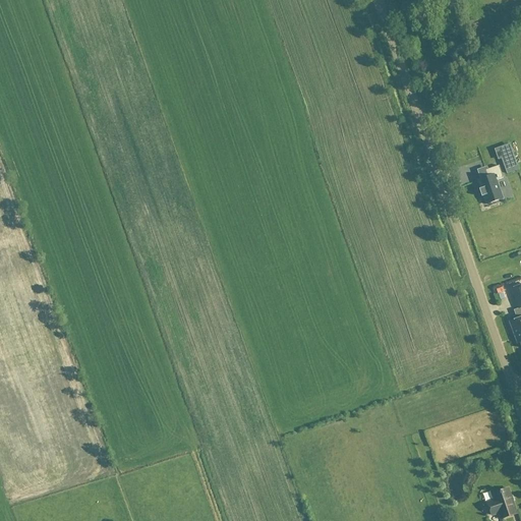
[(517,171),(509,149),(504,150),(507,157),(501,159),(506,175),(517,171)]
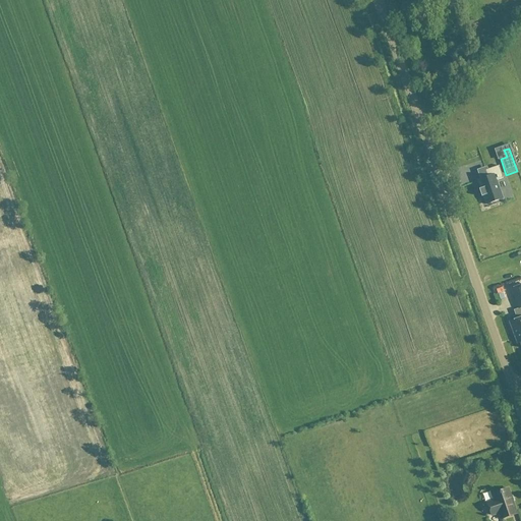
[(479,180),(477,181),(480,189),(478,190),(480,197),(482,197),(485,206),(502,199),(496,181),(503,179),(498,167),(487,170),(484,171),(486,178),(479,180)]
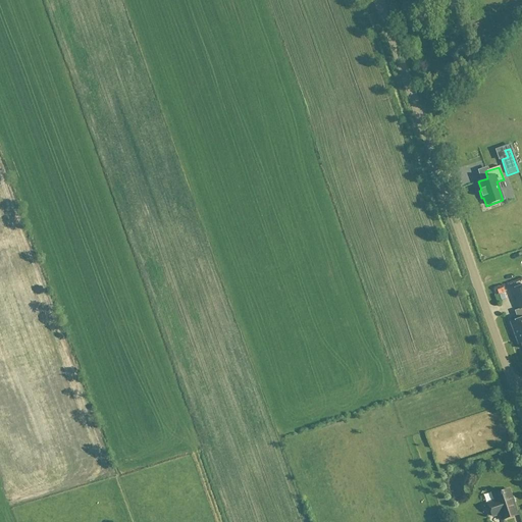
[(507,203),(499,205),(503,224),(511,223),(507,203)]
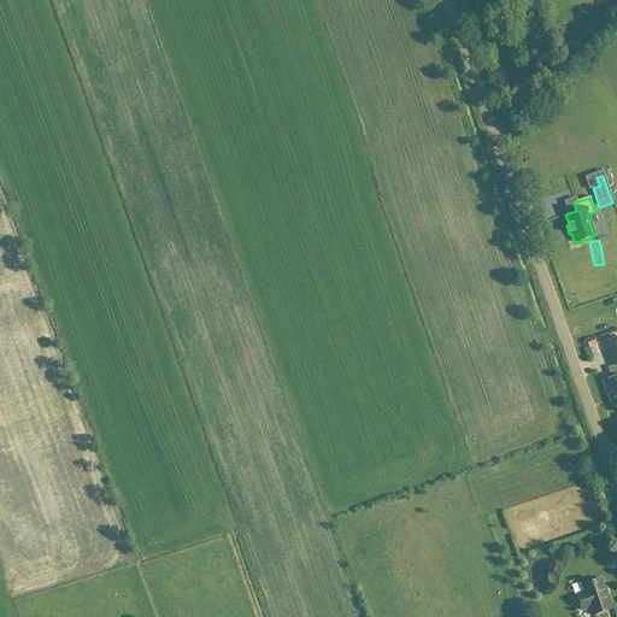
[(616,339),(604,344),(612,368),(607,369),(611,380),(603,383),(609,398),(611,397),(616,412),(616,339)]
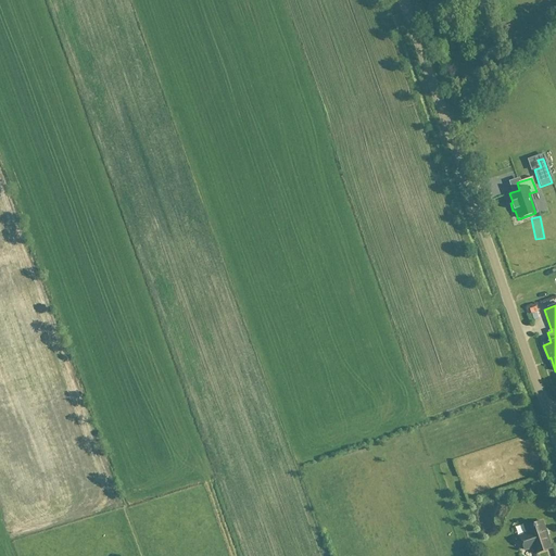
[(525,528),(527,535),(519,538),(523,551),(531,548),(533,555),(551,550),(542,522),(525,528)]
